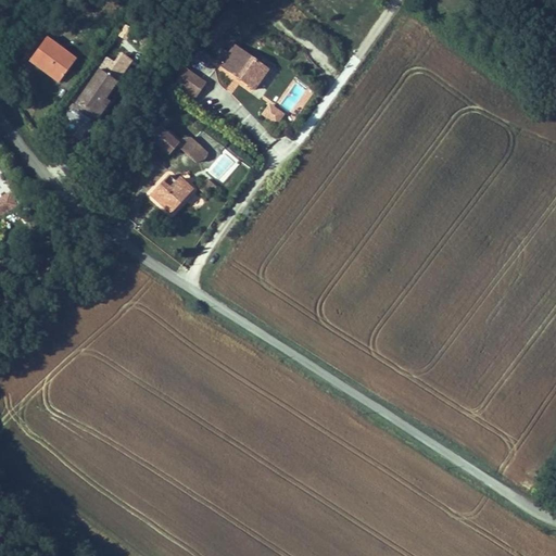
[(47,38),(29,62),(46,74),(48,71),(62,80),(76,61),(47,38)]
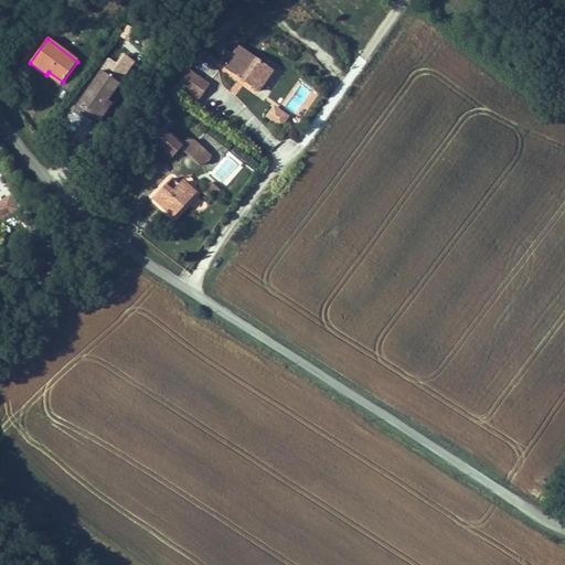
[(272,67),(237,43),(232,51),(226,46),(217,57),(224,62),(223,63),(257,87),(272,67)]
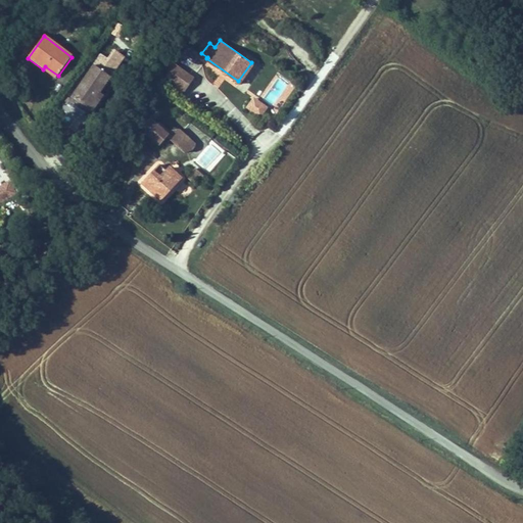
[(124,58),(114,51),(106,61),(116,68),(124,58)]
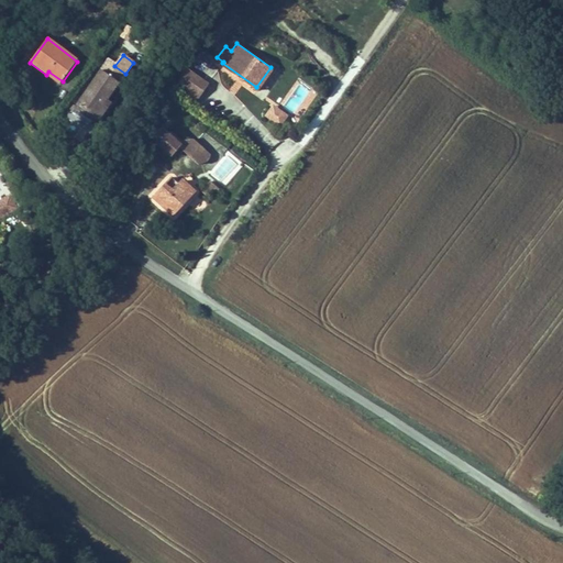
[(106,65),(75,106),(97,121),(109,105),(106,101),(123,78),(106,65)]
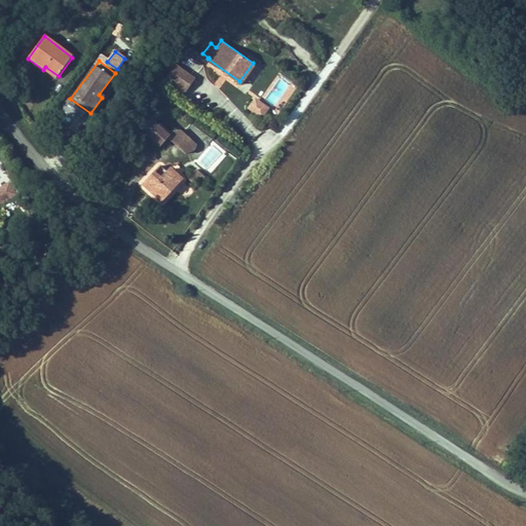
[(192,75),(180,66),(171,79),(184,88),(192,75)]
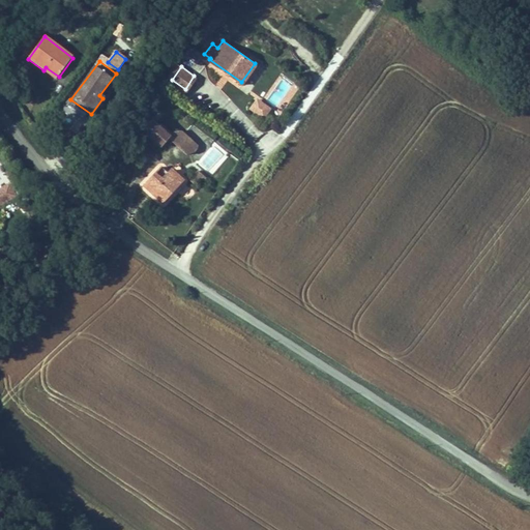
[(46,67),(43,70),(56,80),(59,77),(46,67)]
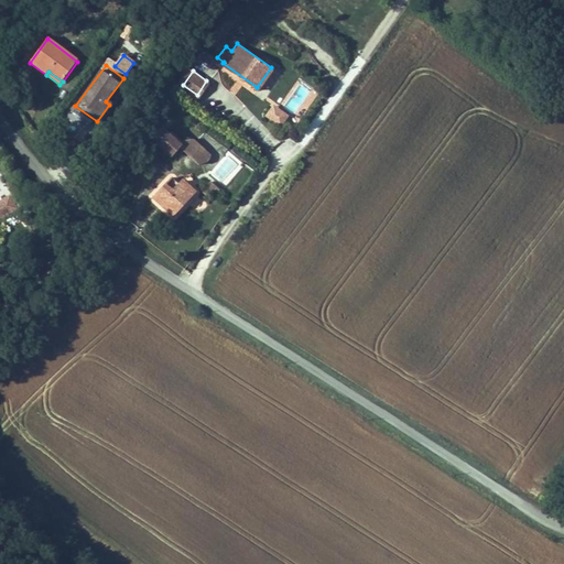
[(280,127),(289,116),(273,104),(264,116),(280,127)]
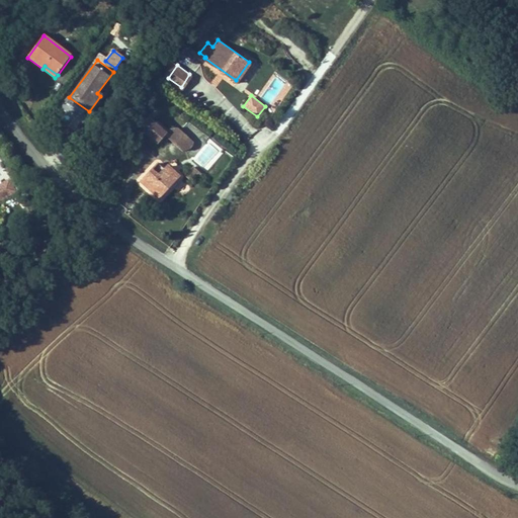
[(89,111),(69,97),(67,100),(86,114),(89,111)]
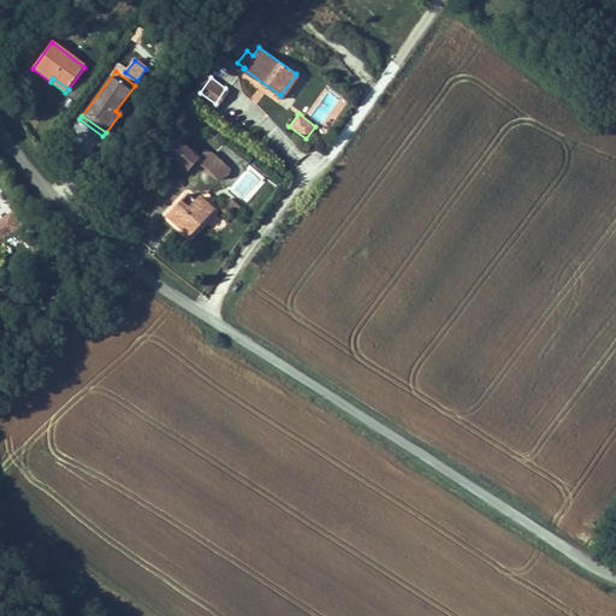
[(163,129),(153,143),(173,160),(184,147),(163,129)]
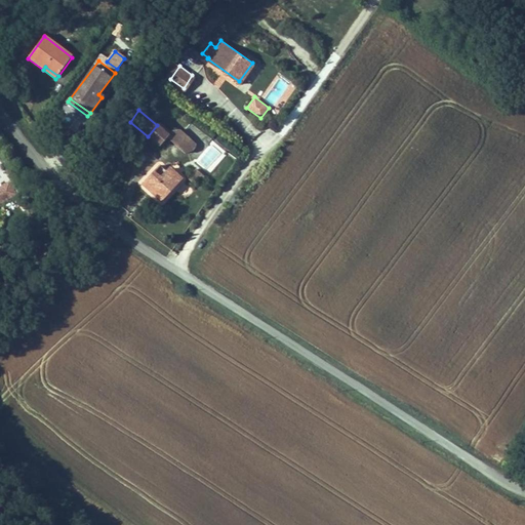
[(149,158),(132,175),(153,194),(174,171),(160,159),(156,164),(149,158)]
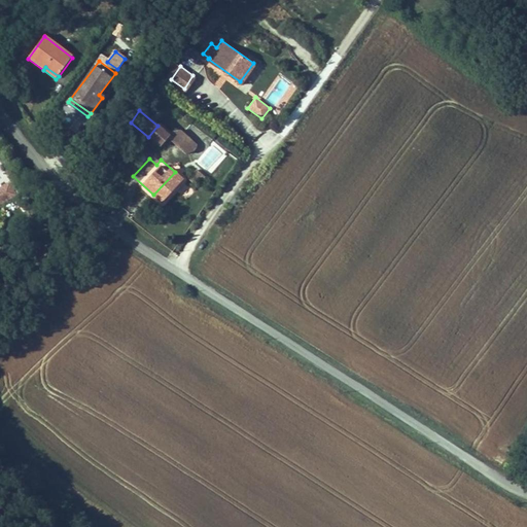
[(0,205),(10,200),(4,188),(0,190),(0,205)]
